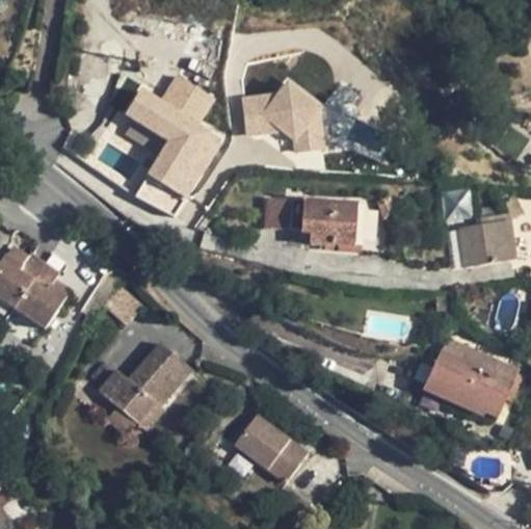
[(290,128),(292,149),(325,146),(320,84),(241,90),(244,132),(290,128)]
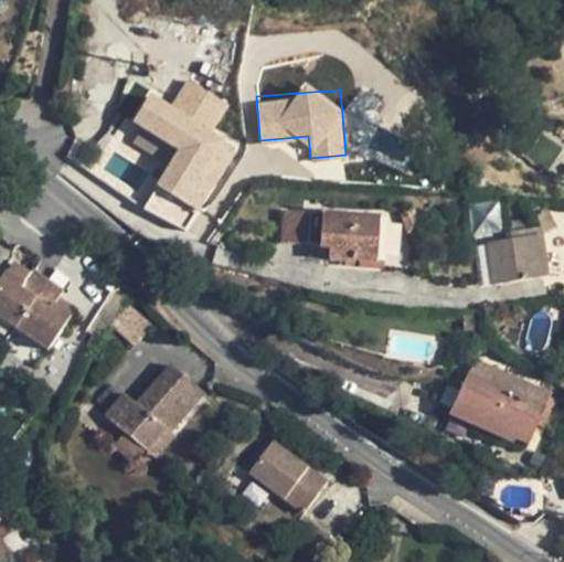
[(222,144),(223,140),(150,94),(134,122),(179,149),(142,207),(183,229),(195,210),(208,218),(225,191),(213,183),(234,151),(222,144)]
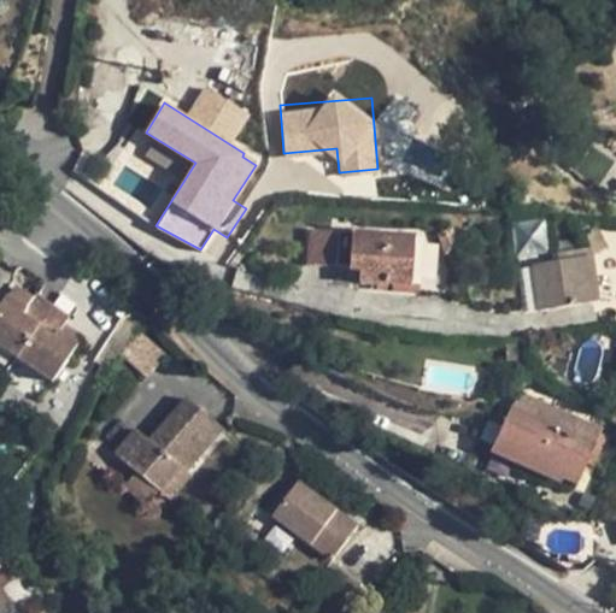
[(543,217),(511,220),(515,253),(546,251),(543,217)]
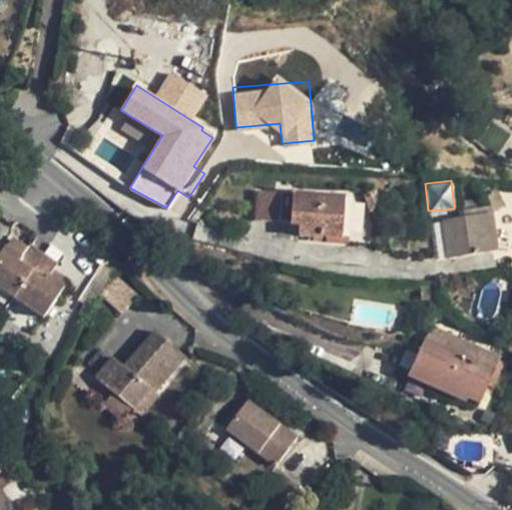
[(298,233),(341,236),(344,195),(256,189),(254,219),(290,221),(290,224),(298,224),(298,233)]
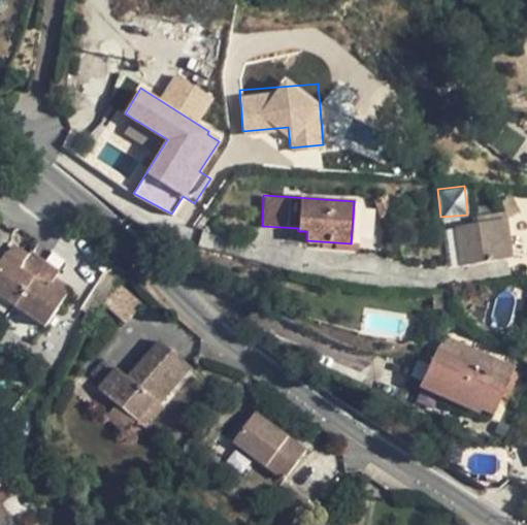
[(384,195),(373,199),(379,218),(391,214),(384,195)]
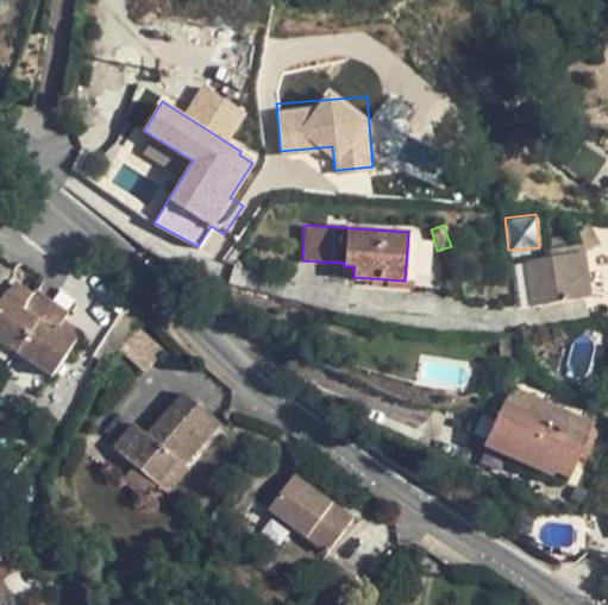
[(532,304),(589,296),(583,252),(525,262),(532,304)]
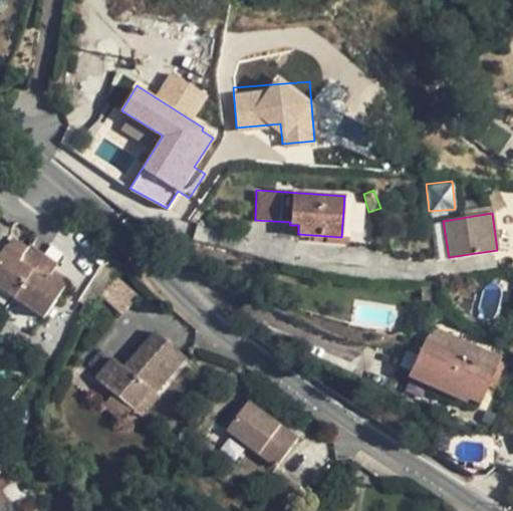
[(4,245),(19,255),(27,245),(12,234),(4,245)]
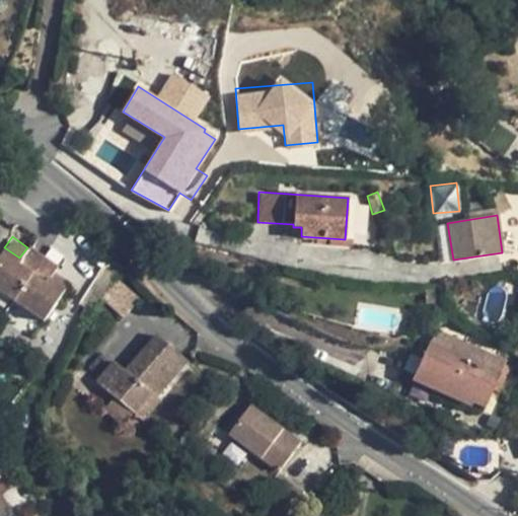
[(4,247),(0,253),(0,290),(14,299),(44,255),(28,245),(27,247),(19,258),(4,247)]
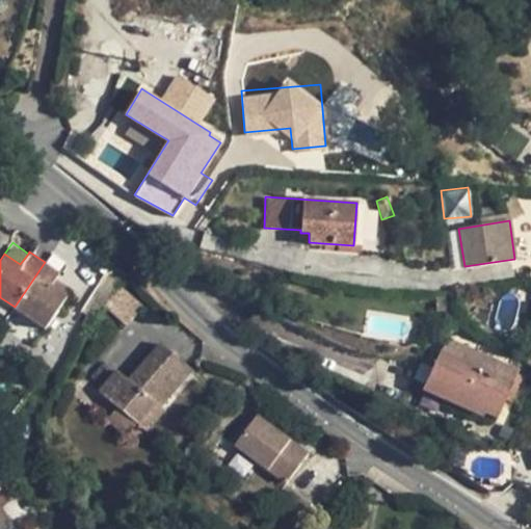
[(45,262),(15,307),(45,327),(65,296),(63,294),(50,285),(55,278),(58,272),(45,262)]
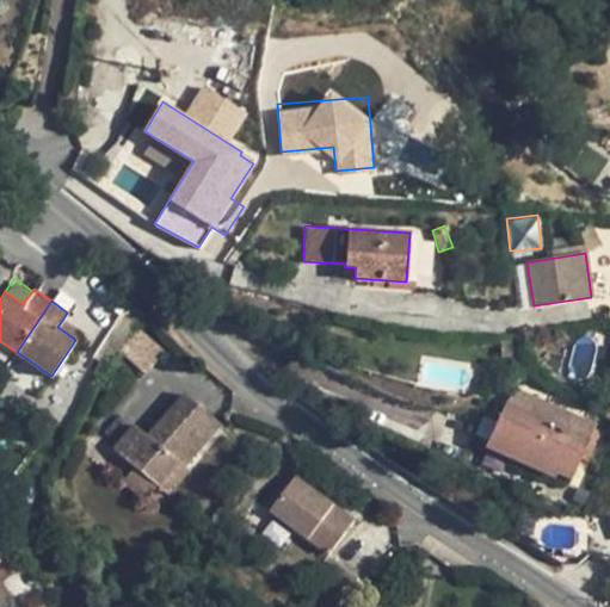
[(79,330),(63,319),(57,327),(73,338),(79,330)]
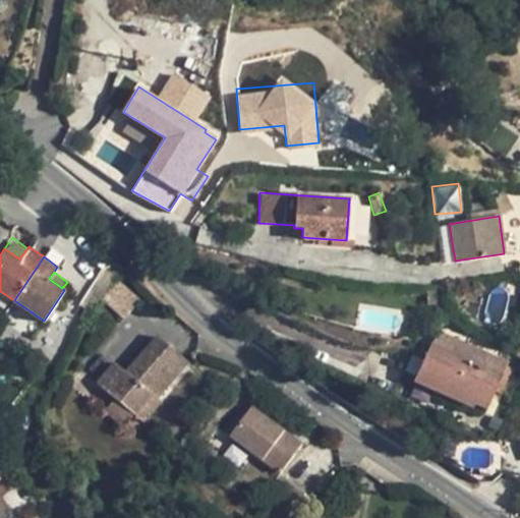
[(116,276),(100,296),(122,317),(139,296),(116,276)]
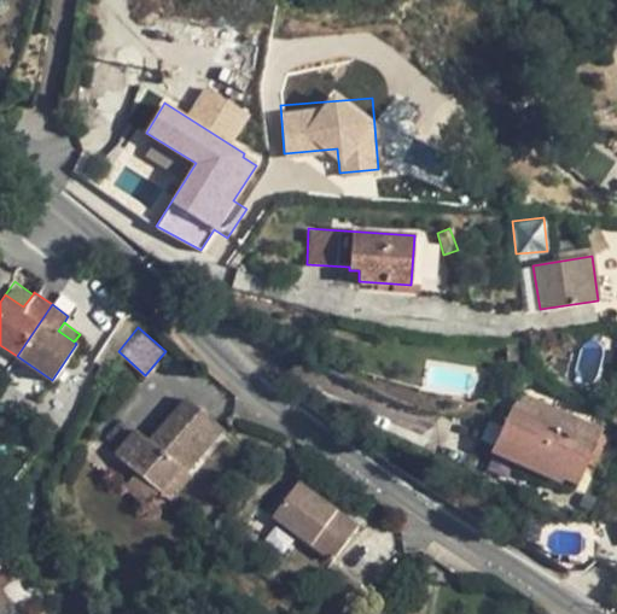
[(222,426),(186,396),(149,438),(135,426),(114,451),(135,469),(158,490),(168,497),(191,472),(186,468),(222,426)]
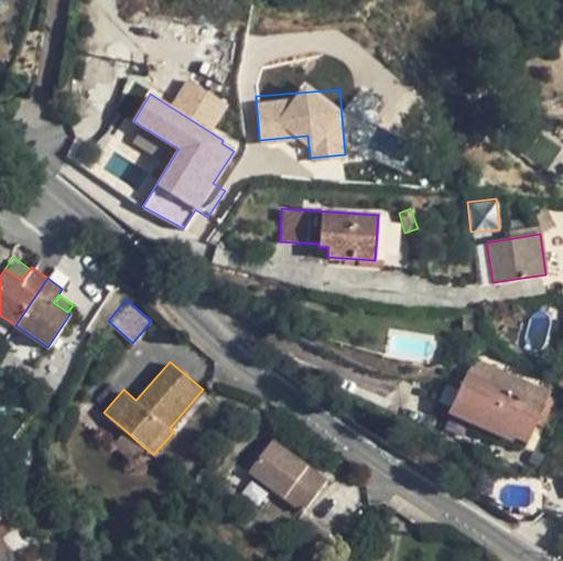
[(544,405),(467,369),(450,407),(527,441),(544,405)]
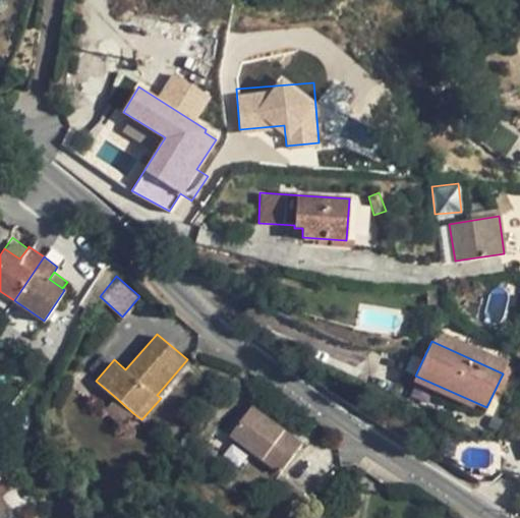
[(344,360),(339,371),(356,380),(362,368),(344,360)]
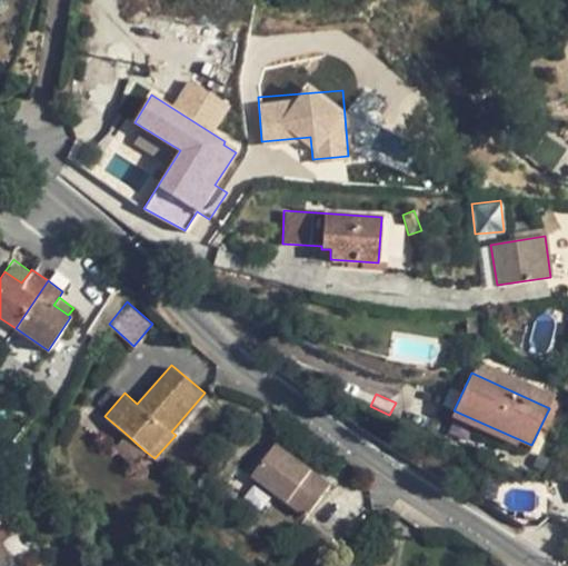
[(125,433),(113,446),(135,465),(146,452),(125,433)]
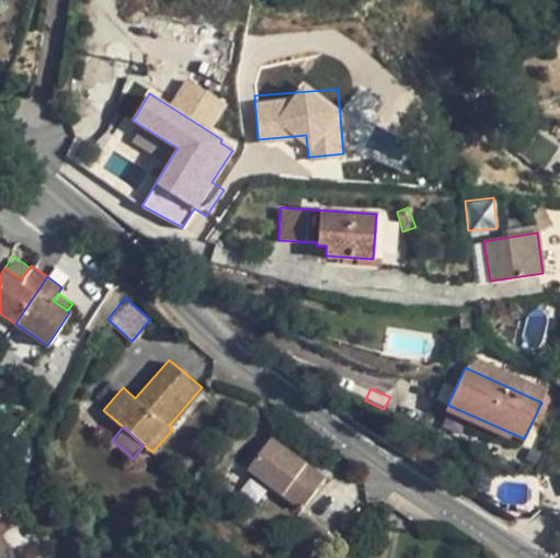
[(324,476),(270,435),(246,467),(300,509),(324,476)]
